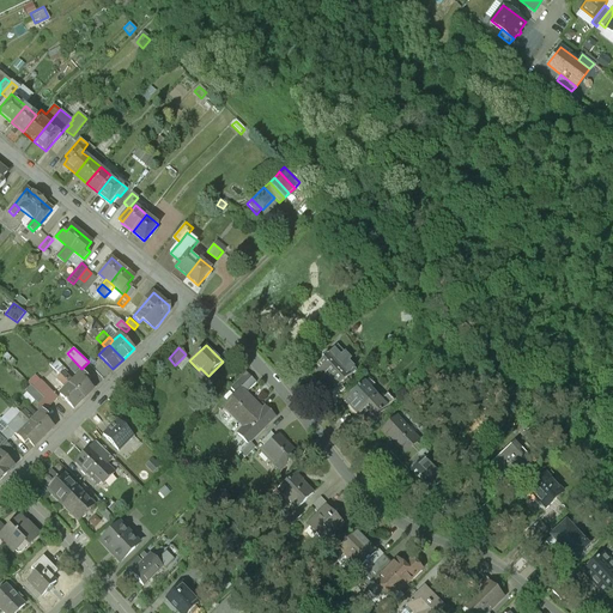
[(333,350),(322,362),(323,363),(316,369),(335,389),(340,384),(356,370),(347,362),(345,363),(333,350)]
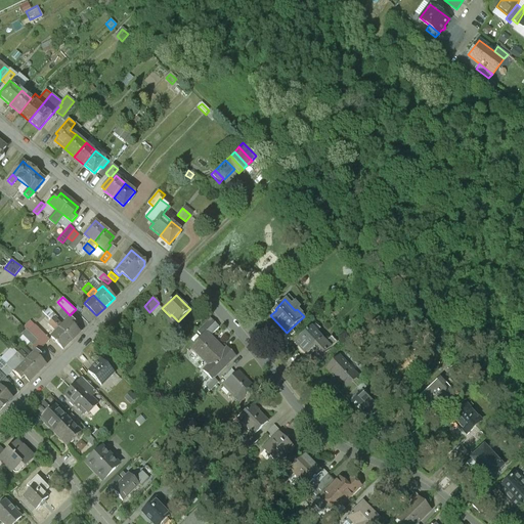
[(267,304),(259,312),(264,317),(272,309),(267,304)]
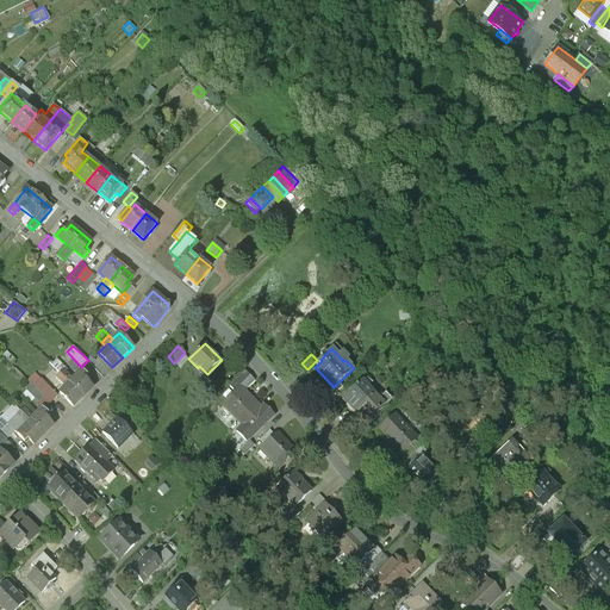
[(73,380),(62,369),(60,373),(69,383),(73,380)]
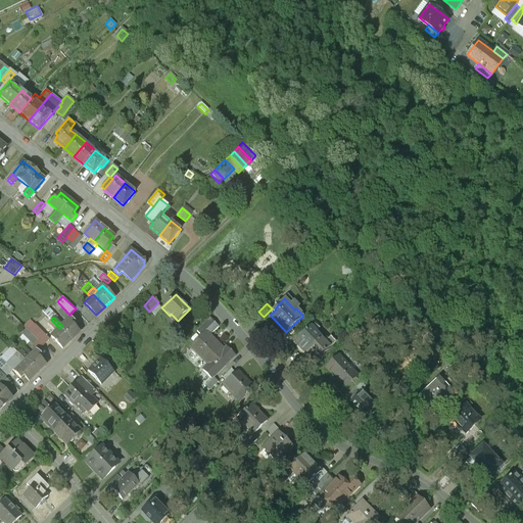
[(62,326),(59,328),(70,340),(79,332),(74,327),(77,324),(70,318),(62,326)]
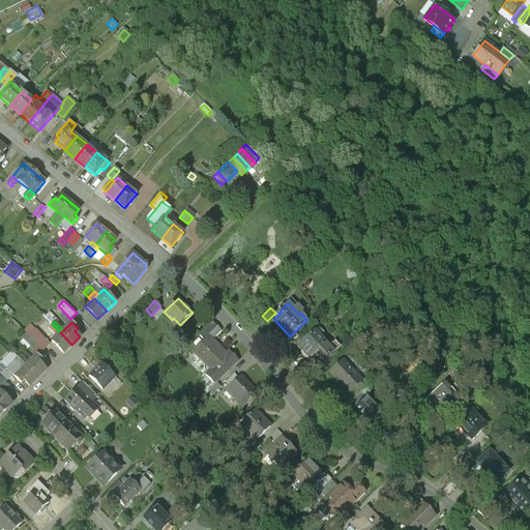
[(213,322),(199,335),(203,340),(208,334),(212,339),(222,330),(213,322)]
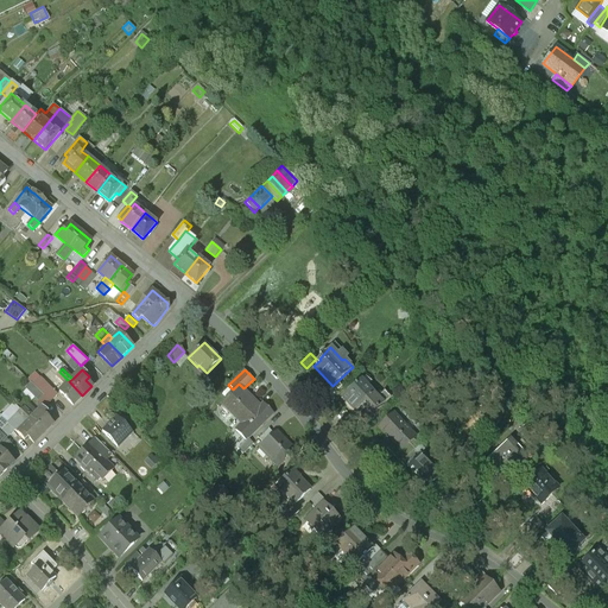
[(69,381),(59,372),(56,374),(65,385),(69,381)]
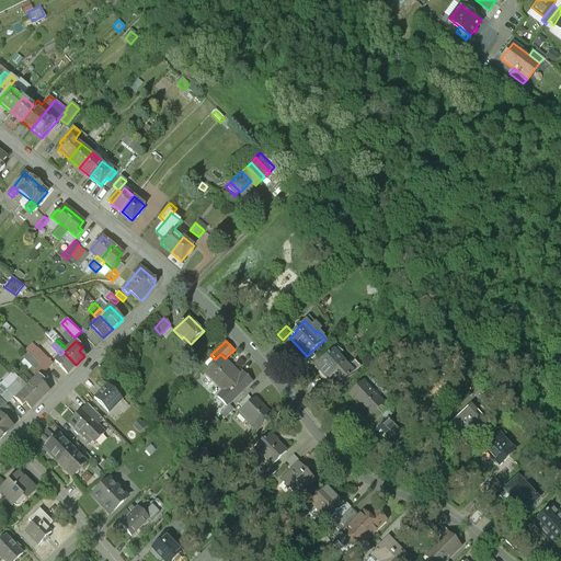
[(336,348),(317,367),(320,370),(319,371),(325,378),(342,363),(338,358),(342,353),(336,348)]
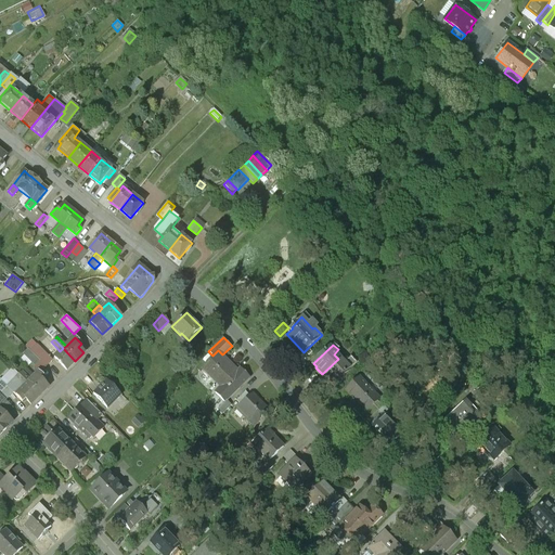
[(52,359),(38,346),(31,352),(40,361),(44,366),(52,359)]
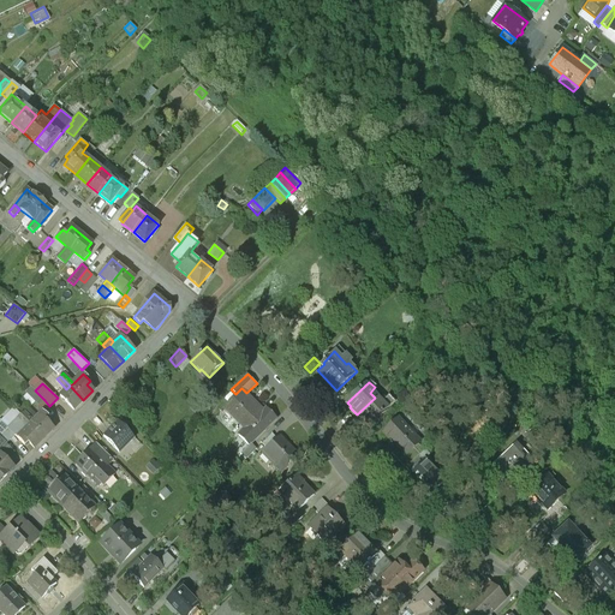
[(66,389),(60,395),(73,410),(83,400),(70,386),(66,389)]
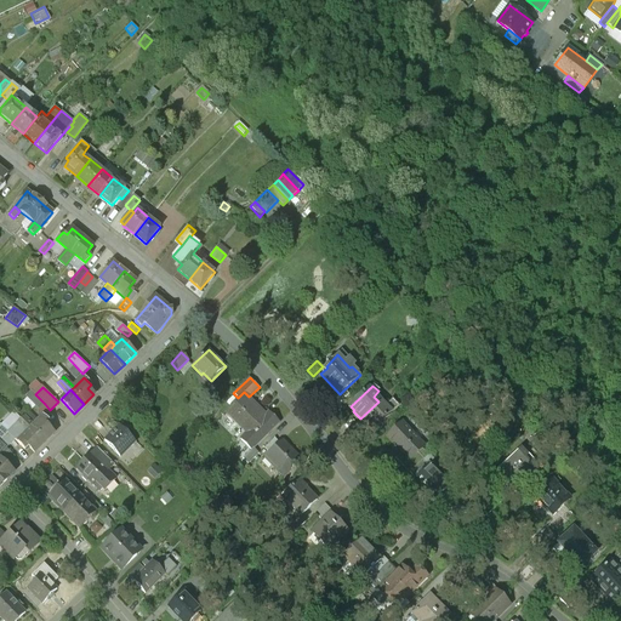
[(340,394),(332,400),(339,406),(349,396),(345,389),(340,394)]
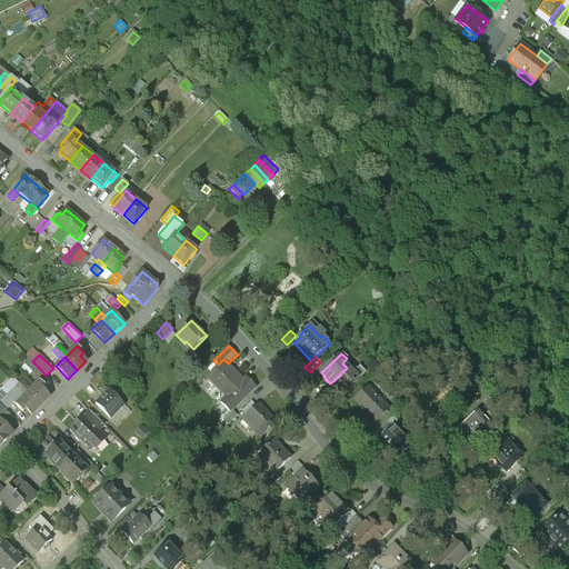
[(242,380),(233,371),(233,370),(228,363),(223,359),(218,365),(207,376),(228,397),(221,403),(230,412),(232,410),(256,387),(246,377),(242,380)]
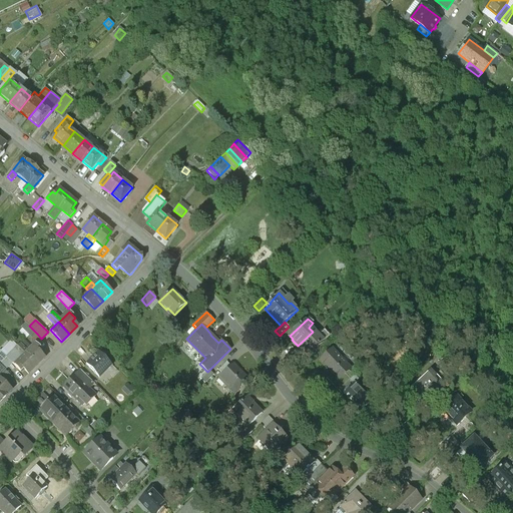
[(37,334),(29,326),(24,330),(33,339),(37,334)]
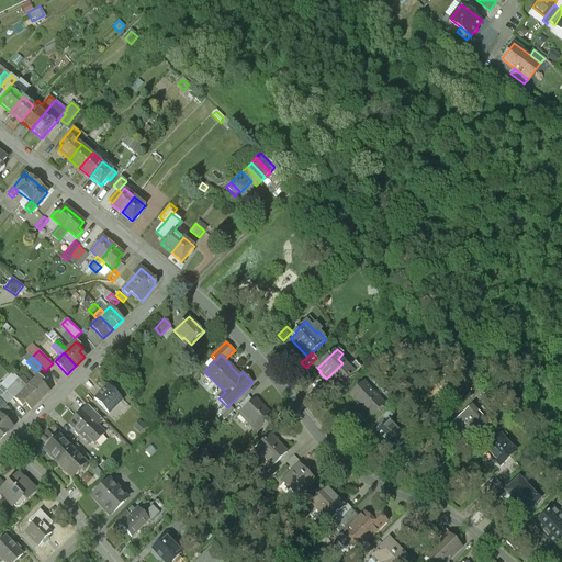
[(343,363),(326,379),(334,388),(335,386),(338,390),(352,375),(348,371),(349,370),(343,363)]
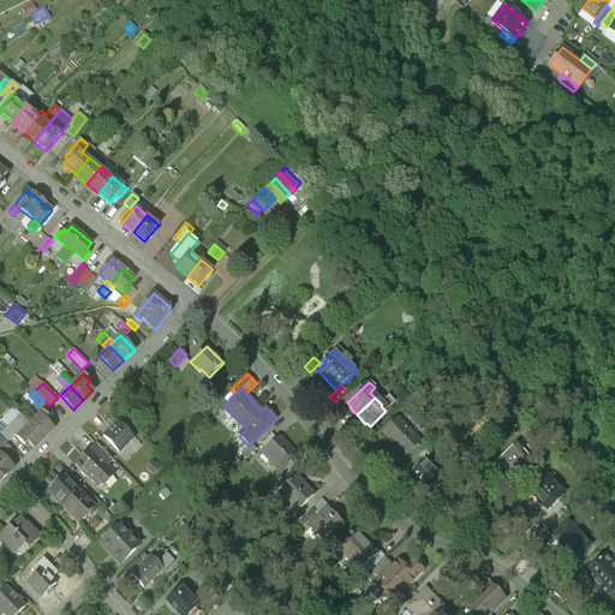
[(34,422),(30,424),(43,439),(53,429),(47,423),(51,419),(43,412),(34,422)]
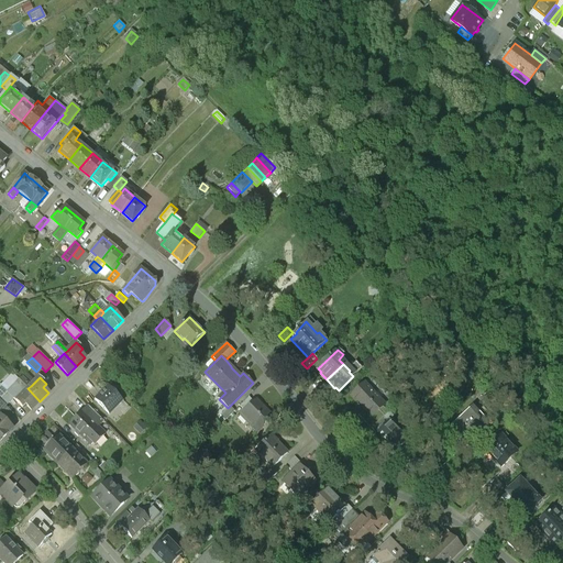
[(21,381),(20,378),(15,383),(21,387),(26,382),(23,378),(21,381)]
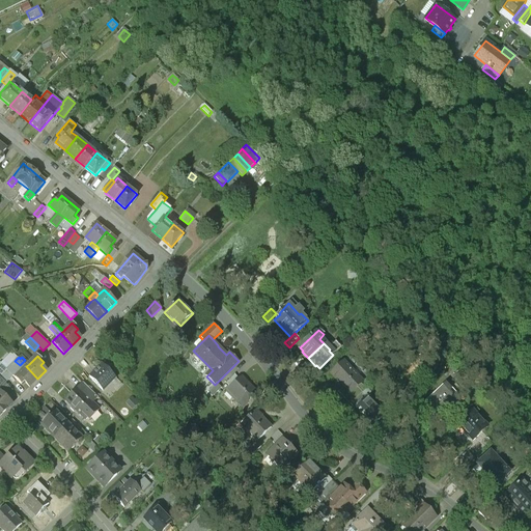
[(25,360),(20,365),(23,369),(26,366),(29,364),(25,360)]
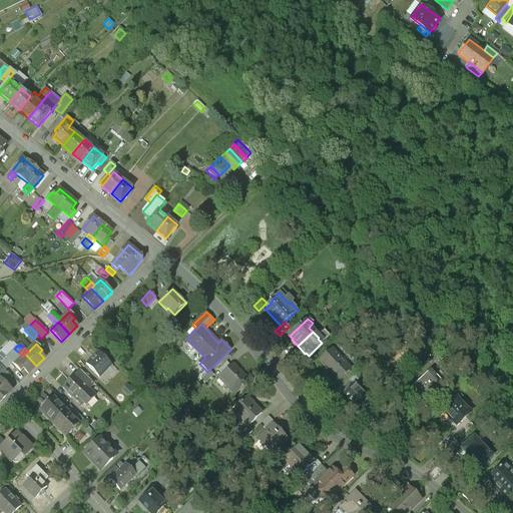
[(19,353),(14,349),(7,357),(12,362),(12,363),(20,371),(23,368),(28,373),(36,366),(25,354),(22,357),(19,353)]
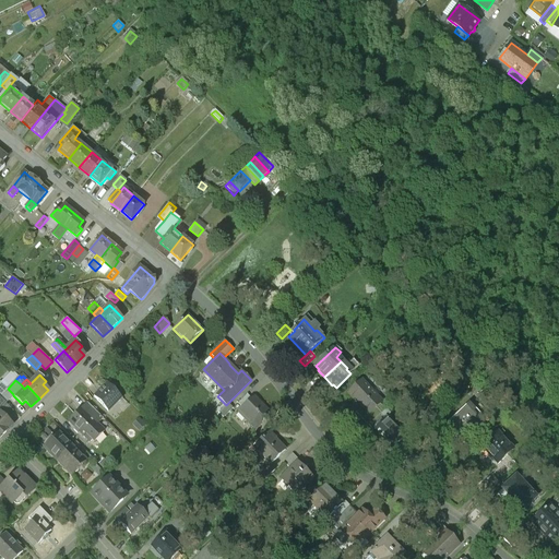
[(8,389),(0,381),(0,396),(6,402),(13,395),(13,394),(8,389)]
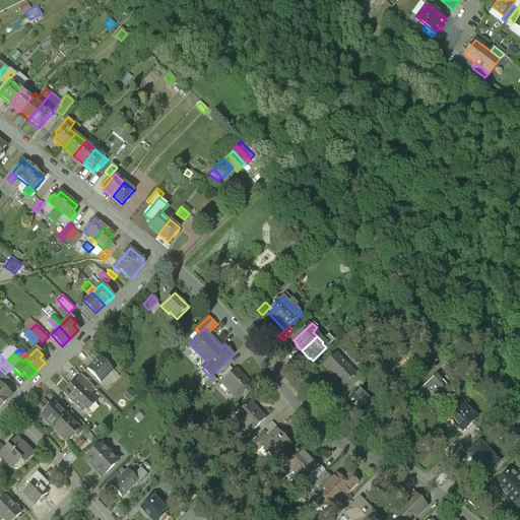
[(355,374),(343,362),(342,363),(336,355),(325,366),(335,376),(330,381),(338,391),(350,380),(355,374)]
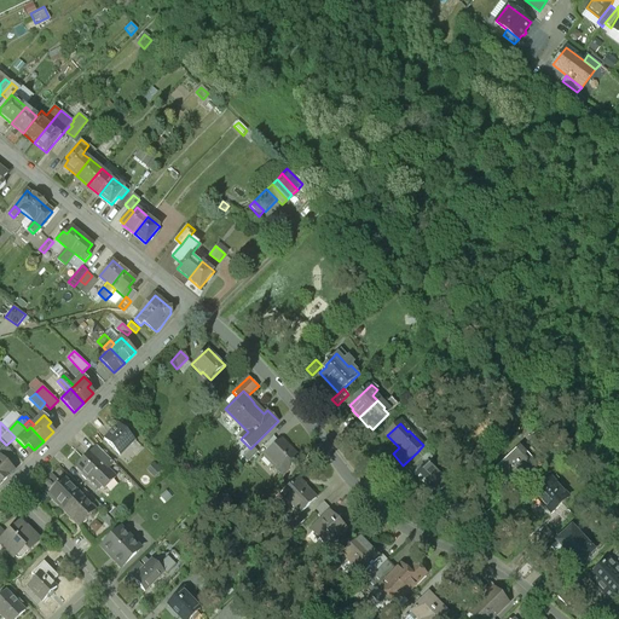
[(120,424),(104,440),(117,453),(133,438),(120,424)]
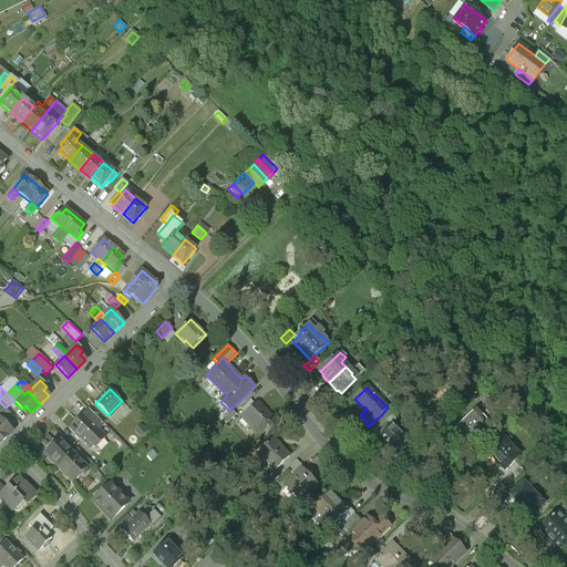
[(250,400),(240,409),(245,413),(255,404),(250,400)]
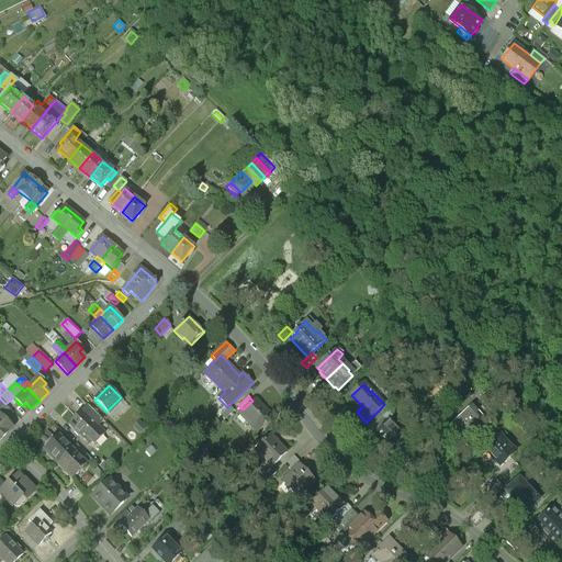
[(243,409),(239,413),(257,430),(267,420),(271,416),(254,398),(253,401),(243,409)]
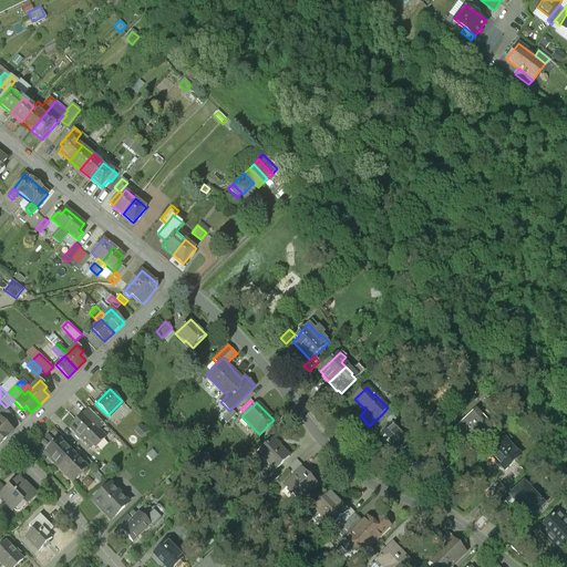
[(105,424),(90,409),(82,416),(96,430),(96,429),(99,431),(105,424)]
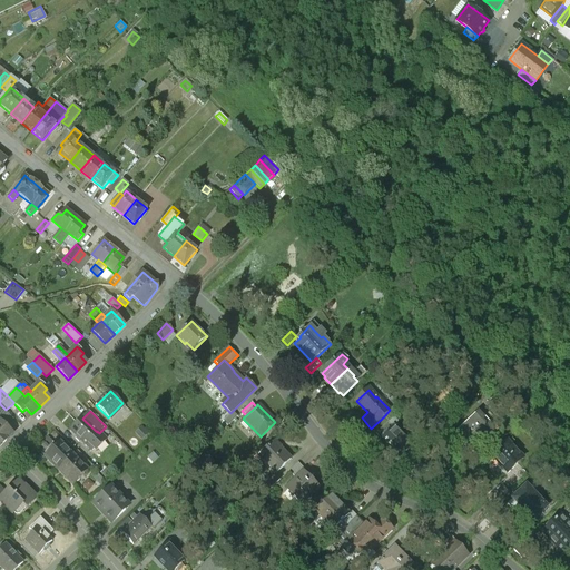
[(231,413),(223,421),(227,425),(237,416),(233,411),(231,413)]
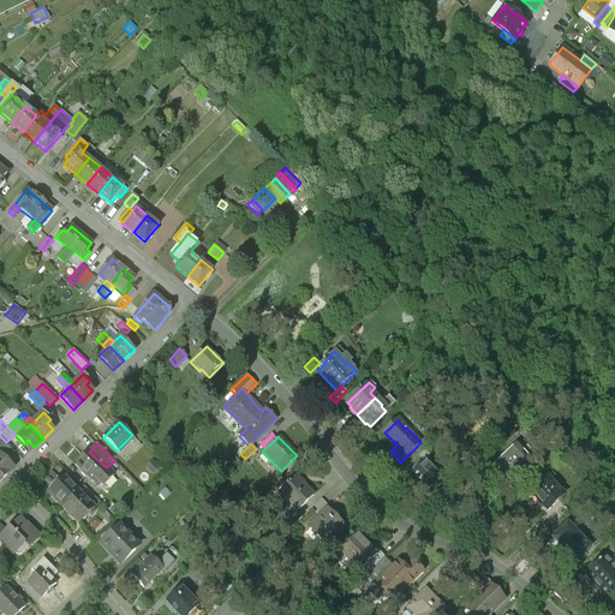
[(415,449),(400,463),(406,467),(418,455),(419,454),(415,449)]
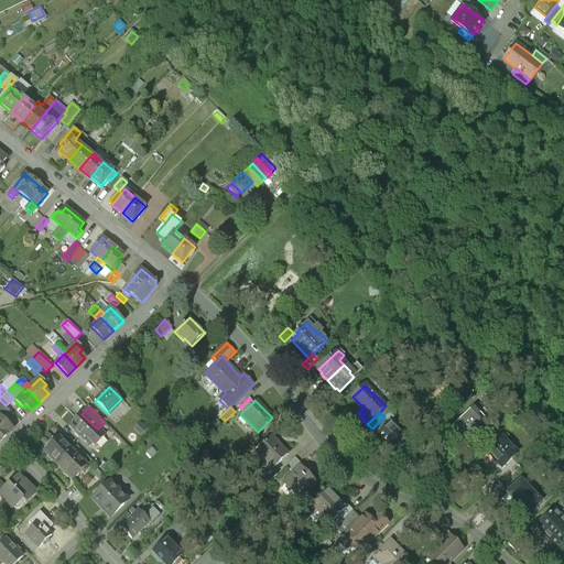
[(472,412),(457,426),(472,441),(486,427),(472,412)]
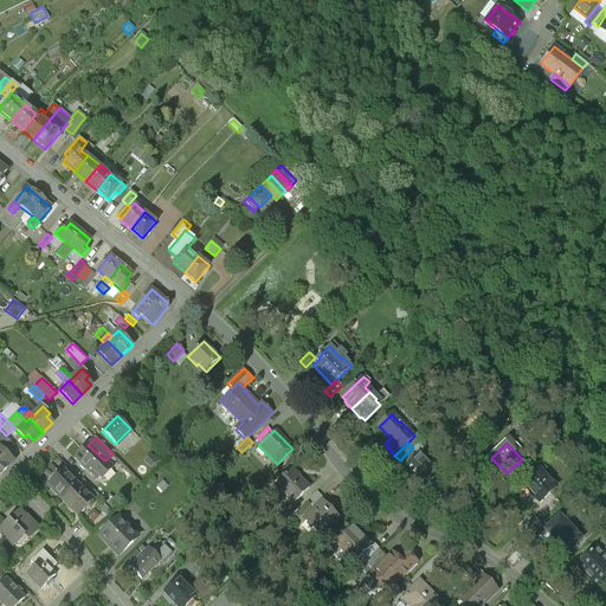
[(103,459),(88,445),(76,457),(97,479),(100,477),(101,479),(113,468),(105,461),(103,458),(103,459)]
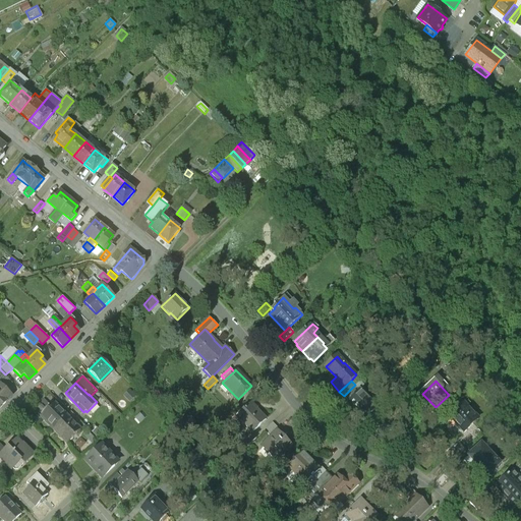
[(0,407),(11,396),(0,384),(0,407)]
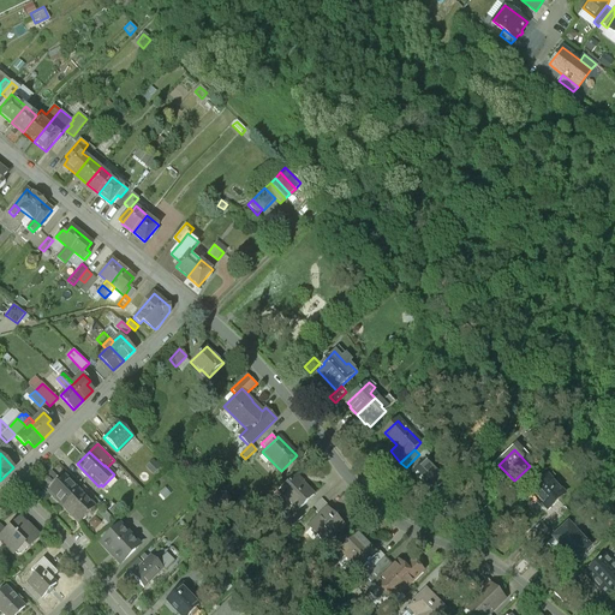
[(418,455),(406,467),(411,473),(424,460),(418,455)]
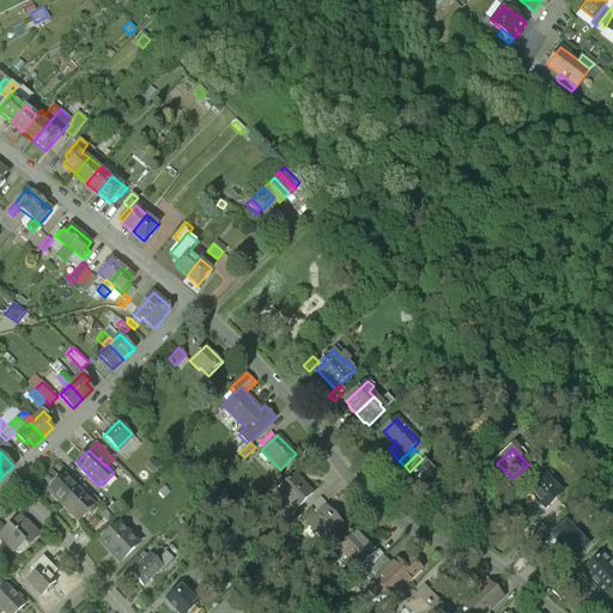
[(145,465),(152,472),(159,465),(152,457),(145,465)]
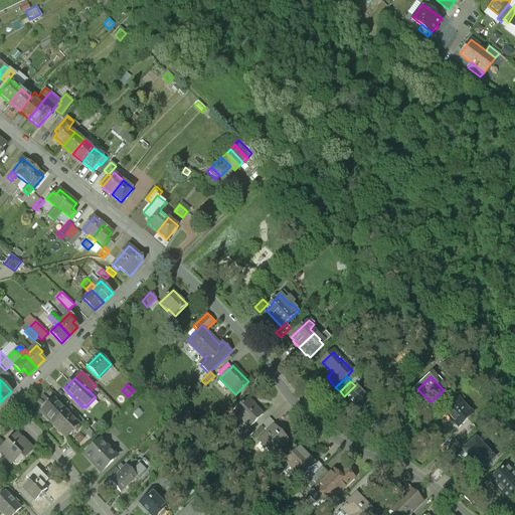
[(372,402),(355,385),(344,396),(343,397),(360,414),(370,404),(372,402)]
